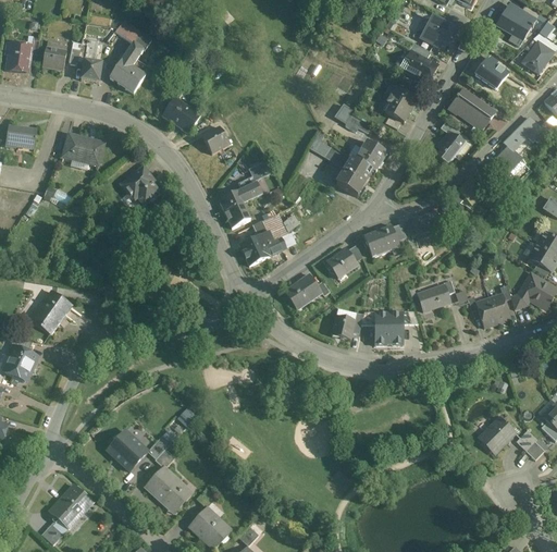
[(540,12),(524,3),(521,9),(533,16),(533,17),(535,19),(540,12)]
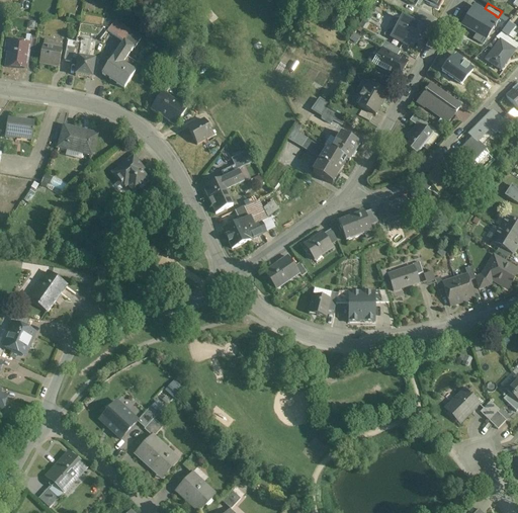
[(480,15),(469,8),(461,21),(486,36),(498,17),(496,16),(496,15),(485,8),(480,15)]
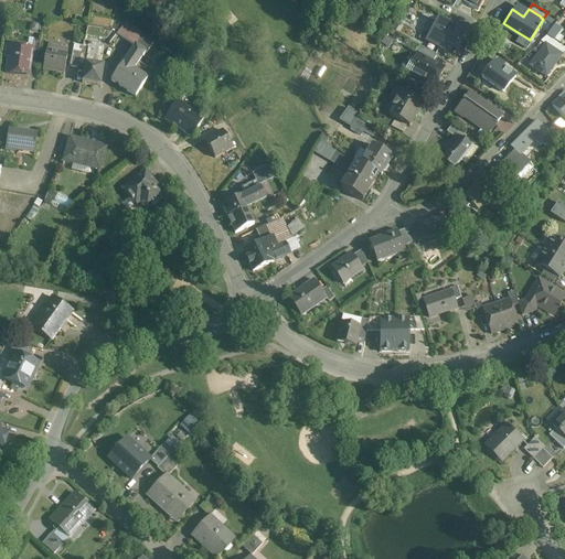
[(468,22),(450,13),(447,20),(460,29),(458,33),(461,34),(468,22)]
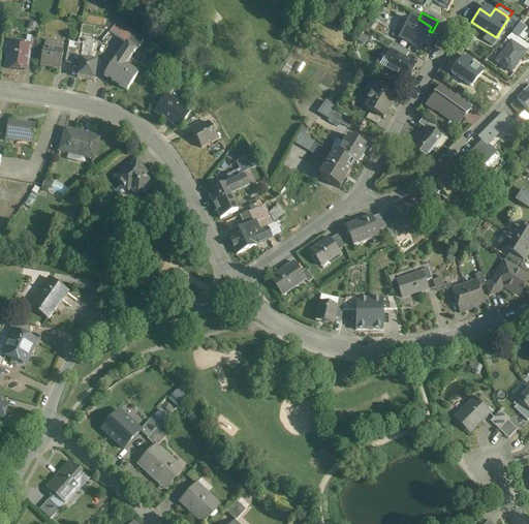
[(418,19),(410,14),(400,34),(421,45),(429,31),(415,23),(418,19)]
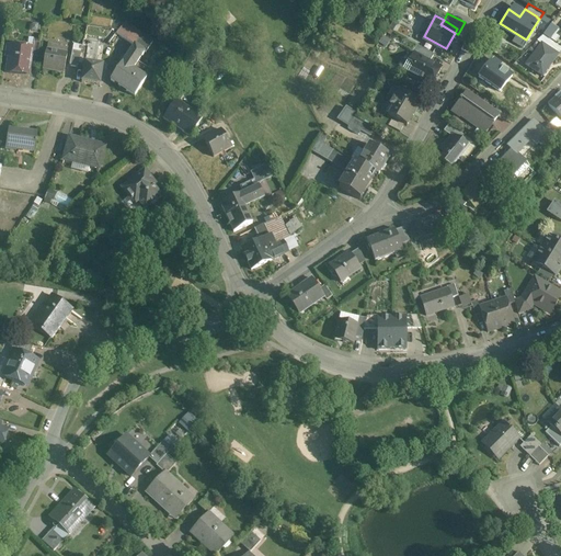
[(152,36),(125,18),(116,27),(134,40),(145,47),(152,36)]
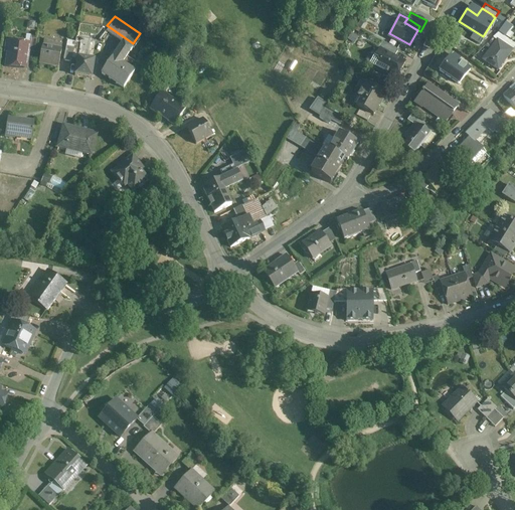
[(419,26),(407,18),(404,22),(417,30),(419,26)]
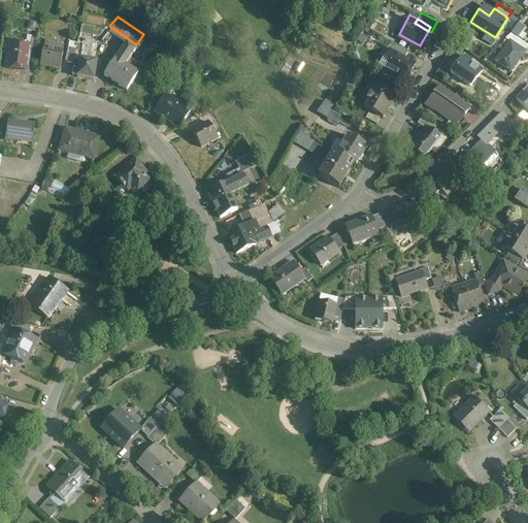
[(518,21),(510,30),(518,35),(525,25),(518,21)]
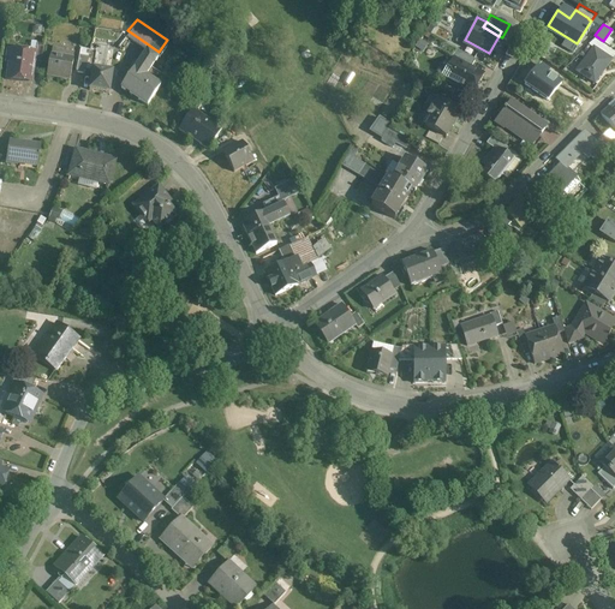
[(270,36),(262,27),(256,31),(264,41),(270,36)]
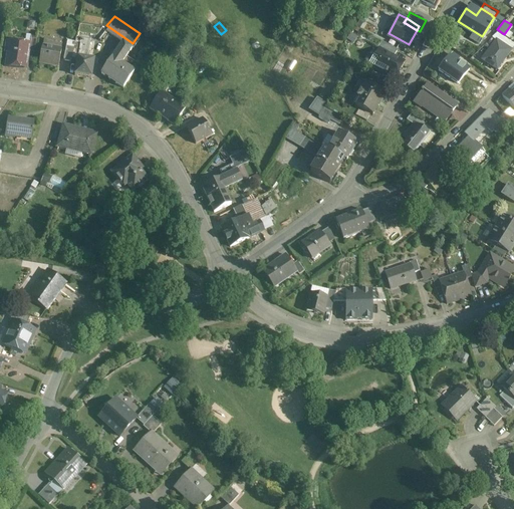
[(504,34),(497,29),(492,35),(496,38),(502,42),(507,36),(504,34)]
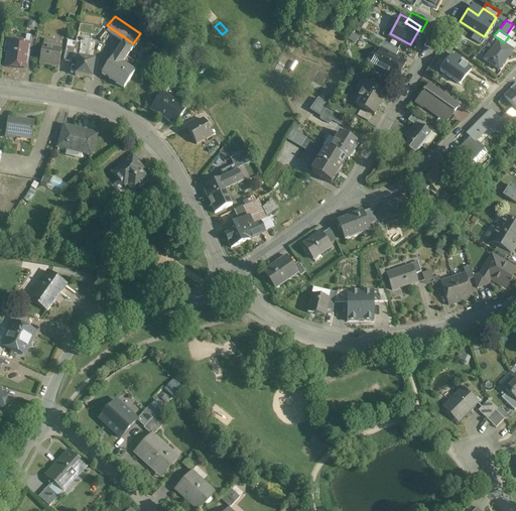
[(91,35),(81,34),(81,37),(78,55),(75,71),(92,74),(95,55),(88,54),(91,35)]
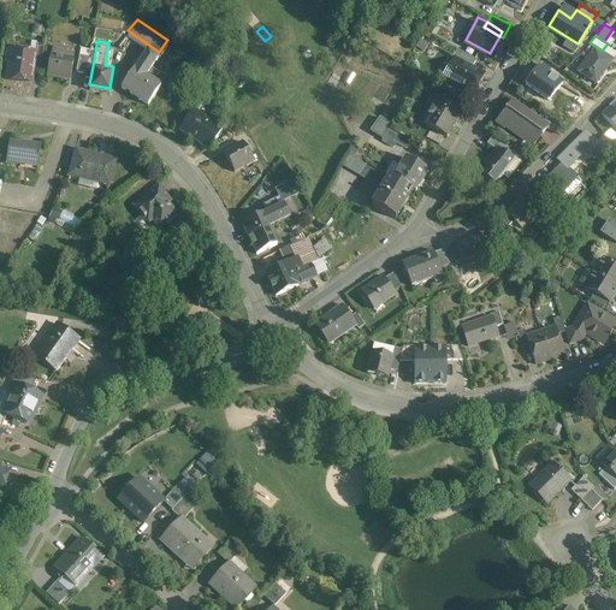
[(90,45),(81,42),(76,66),(84,69),(86,65),(90,45)]
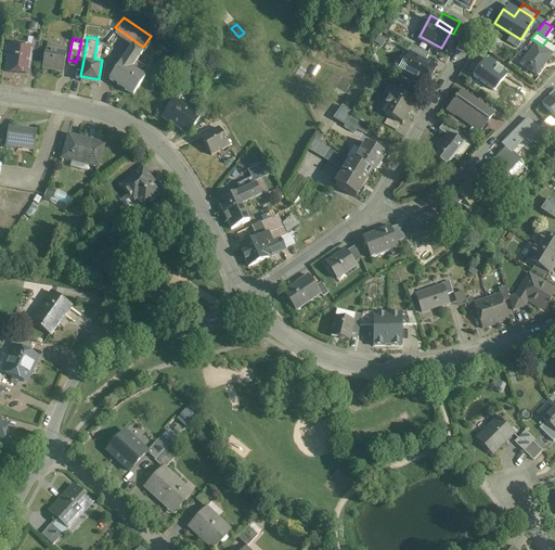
[(31,42),(8,39),(5,51),(9,52),(7,67),(28,69),(30,51),(31,42)]
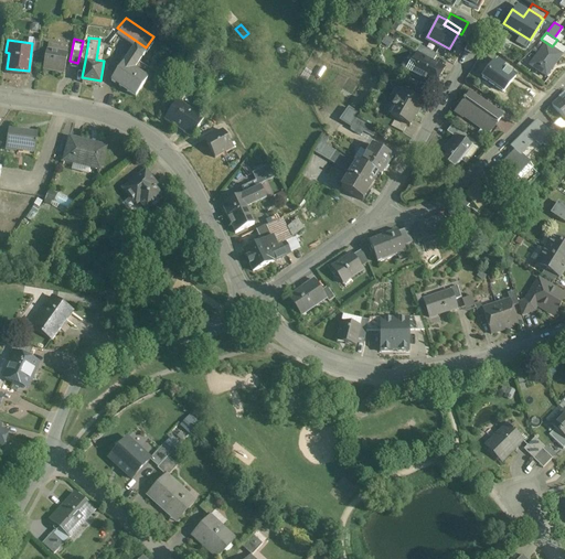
[(88,41),(83,40),(83,41),(78,60),(85,61),(88,41)]
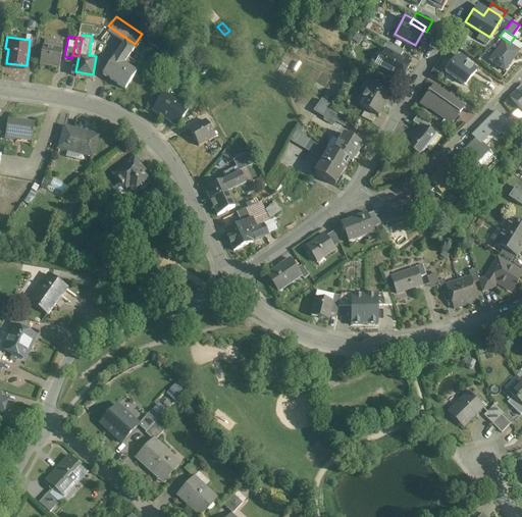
[(135,44),(124,37),(114,54),(123,60),(127,53),(135,44)]
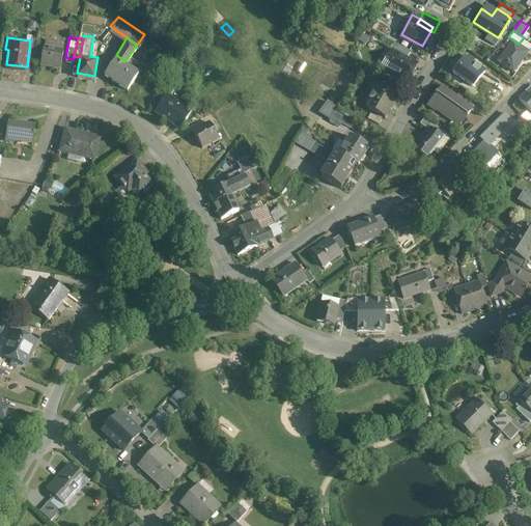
[(519,44),(512,39),(497,60),(512,71),(527,50),(519,44)]
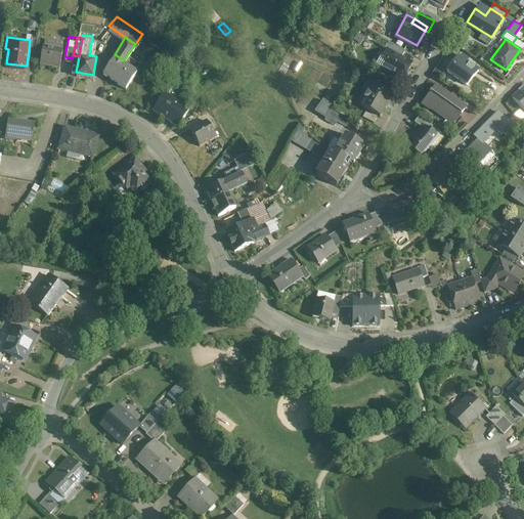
[(62,45),(43,42),(40,59),(59,63),(62,45)]
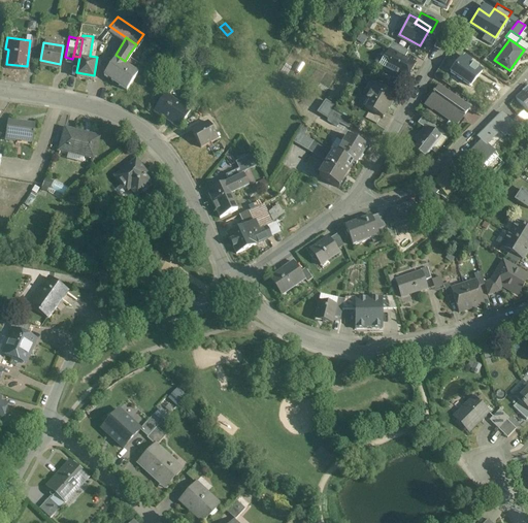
[(407,47),(397,42),(394,47),(404,53),(407,47)]
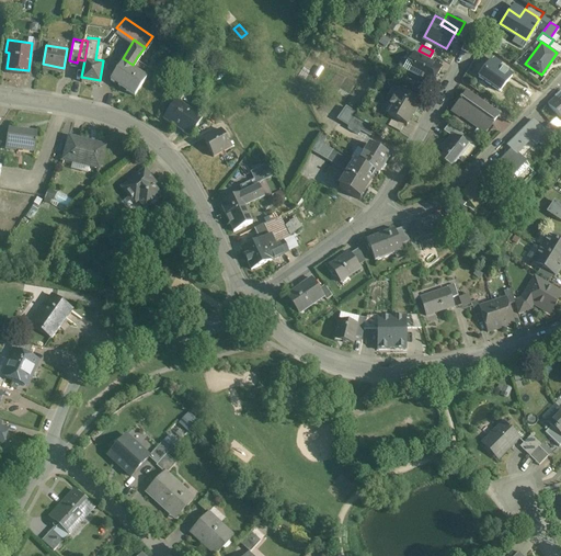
[(441,65),(421,54),(415,63),(419,65),(413,74),(430,83),(441,65)]
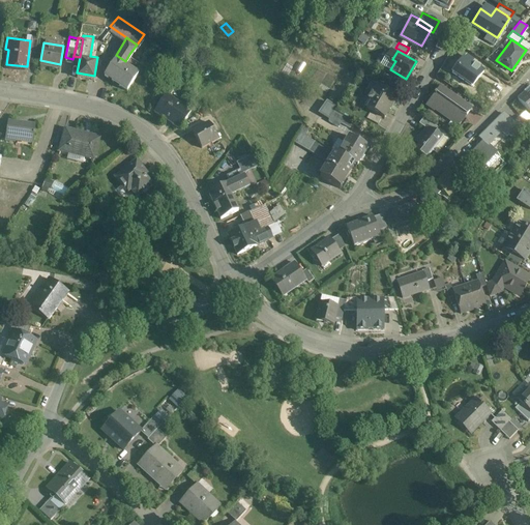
[(125,61),(116,55),(115,55),(105,70),(127,86),(138,69),(141,62),(129,54),(125,61)]
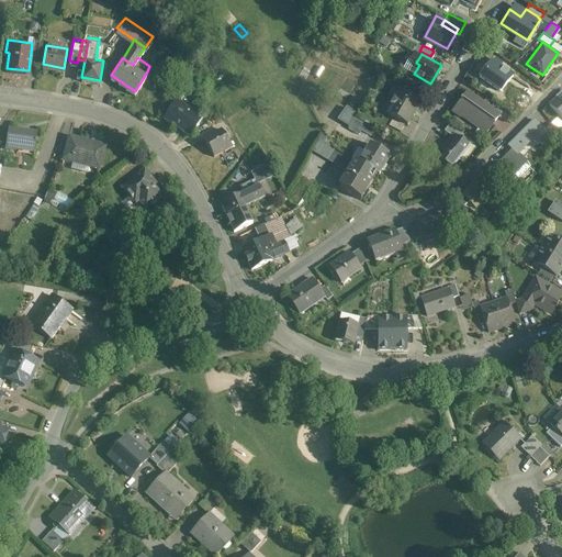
[(512,74),(492,59),(480,76),(499,91),(512,74)]
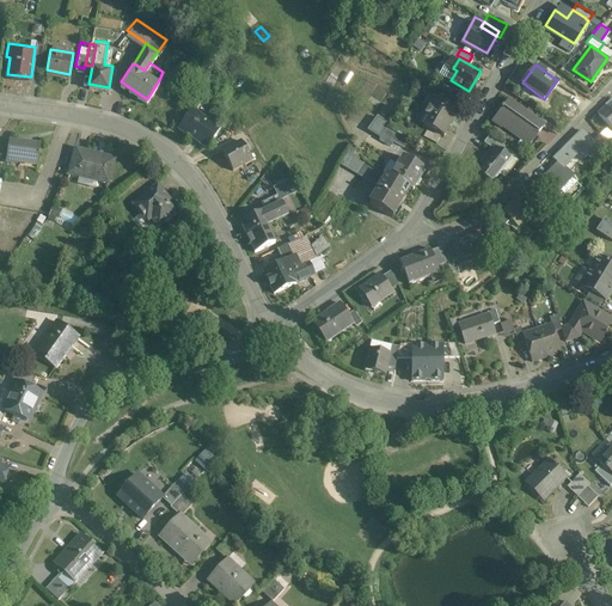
[(458,109),(435,96),(429,105),(426,112),(429,114),(423,123),(428,126),(440,133),(444,134),(448,124),(450,126),(453,118),(452,117),(458,109)]
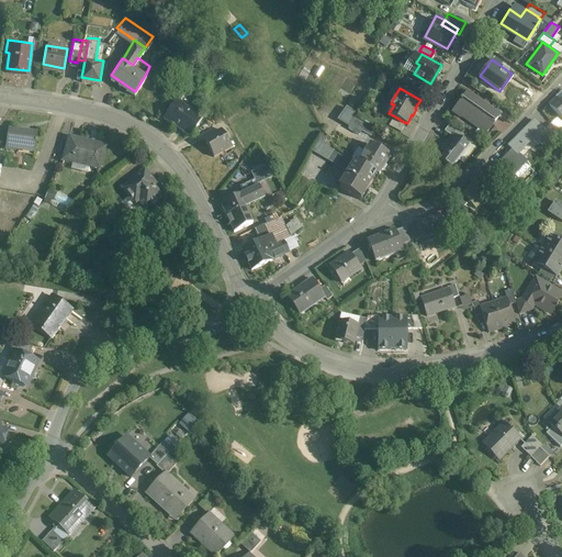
[(498,115),(467,91),(461,98),(461,97),(459,99),(460,99),(451,110),(484,134),(498,115)]
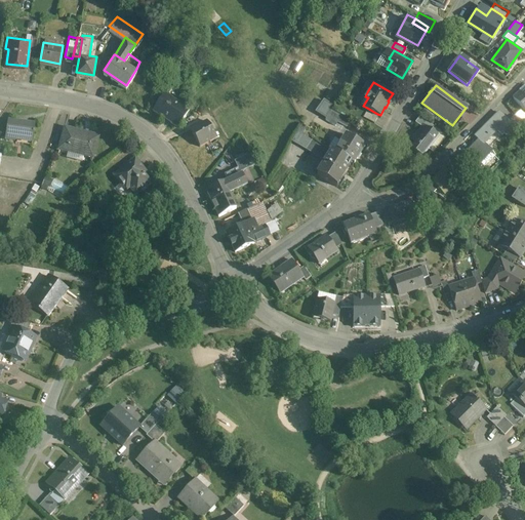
[(189,106),(164,89),(153,107),(177,123),(189,106)]
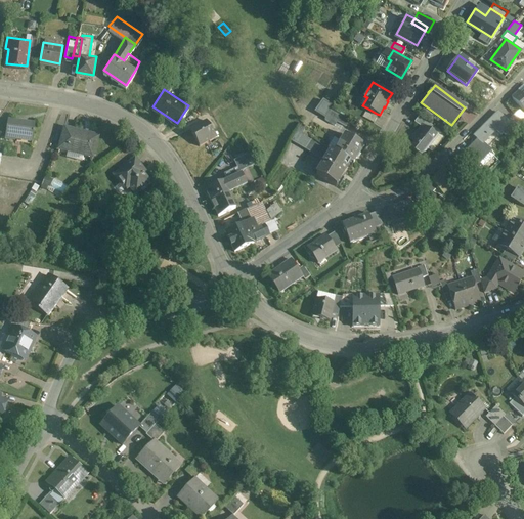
[(523,109),(523,89),(520,93),(518,91),(511,97),(523,111),(523,109)]
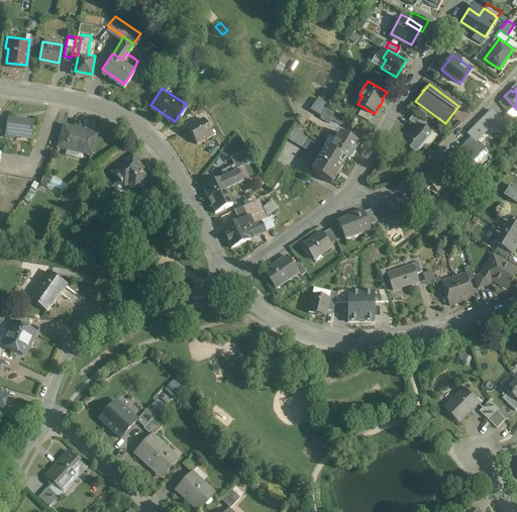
[(197,97),(187,91),(183,97),(193,103),(197,97)]
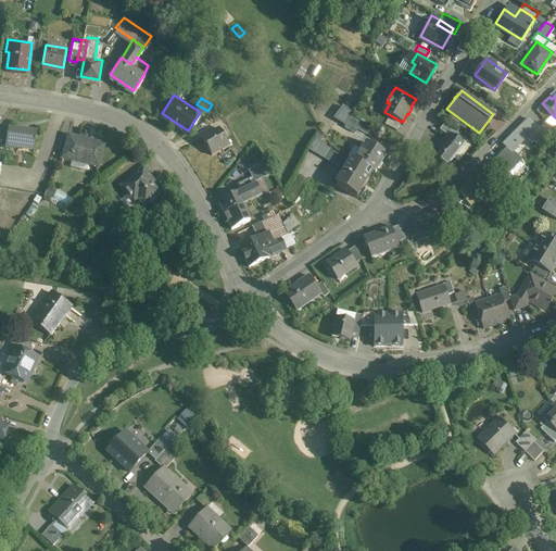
[(370,126),(351,114),(344,124),(355,130),(358,126),(367,132),(370,126)]
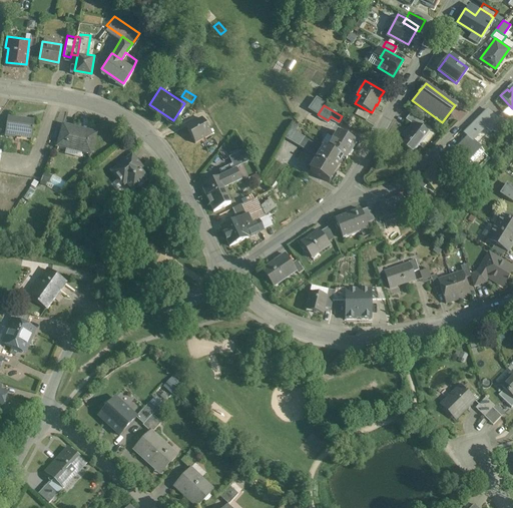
[(369,111),(359,105),(355,112),(365,118),(369,111)]
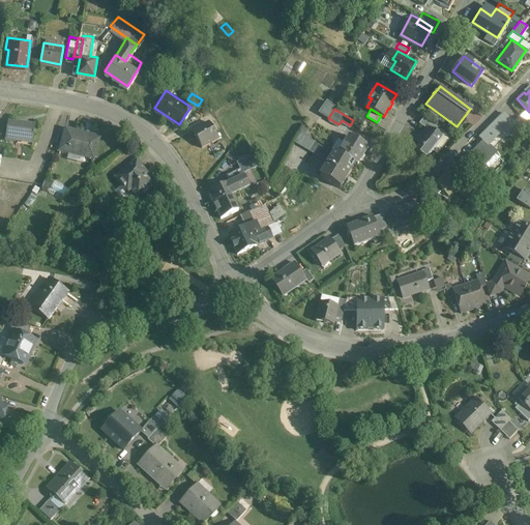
[(502,114),(478,139),(482,143),(488,147),(501,133),(505,137),(508,135),(510,137),(518,129),(512,123),(502,114)]
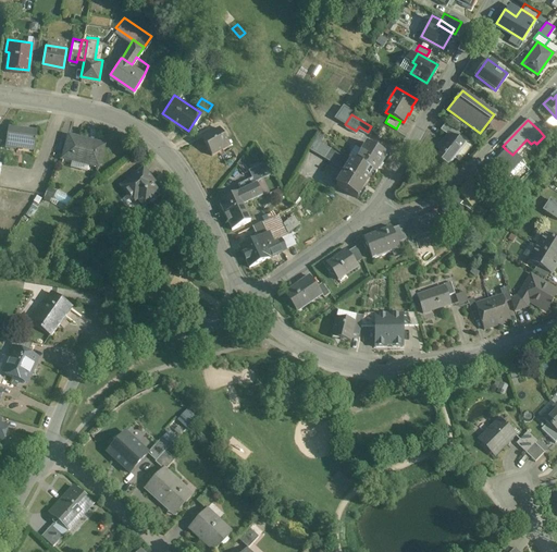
[(555,132),(545,122),(539,130),(544,136),(547,138),(555,132)]
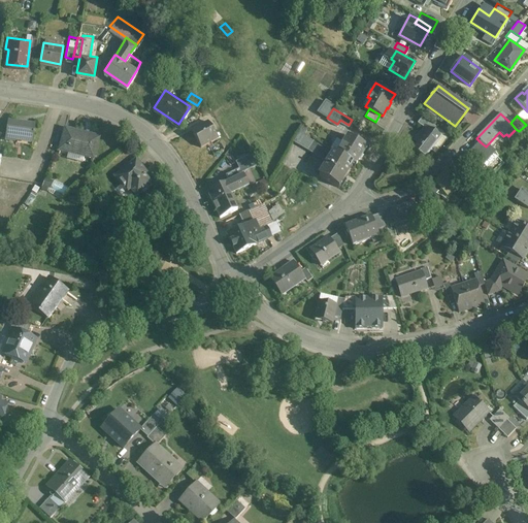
[(35,121),(8,117),(5,135),(14,136),(15,134),(32,137),(33,130),(34,130),(34,128),(35,121)]
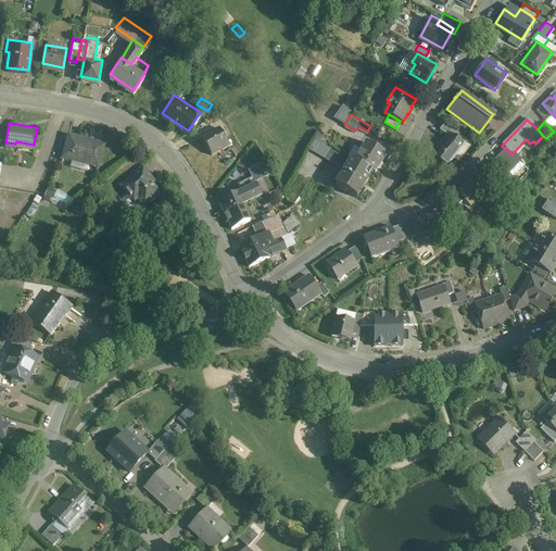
[(219,124),(202,134),(211,151),(229,141),(219,124)]
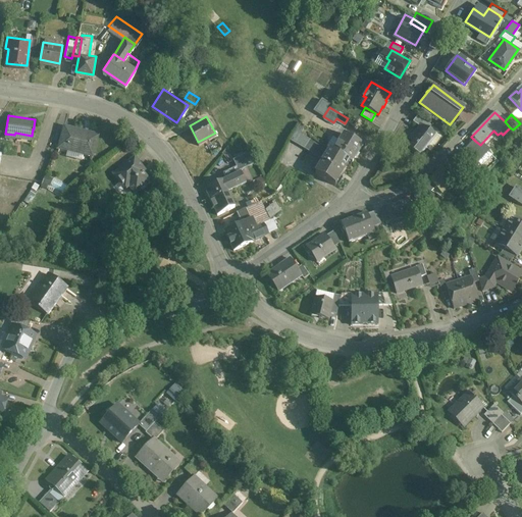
[(301,119),(290,138),(304,146),(310,136),(302,131),(304,125),(301,119)]
